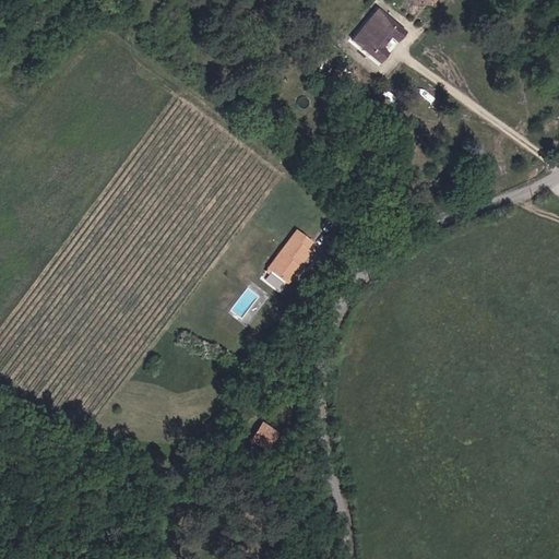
[(409,31),(391,16),(376,34),(388,42),(393,34),(402,40),(409,31)]
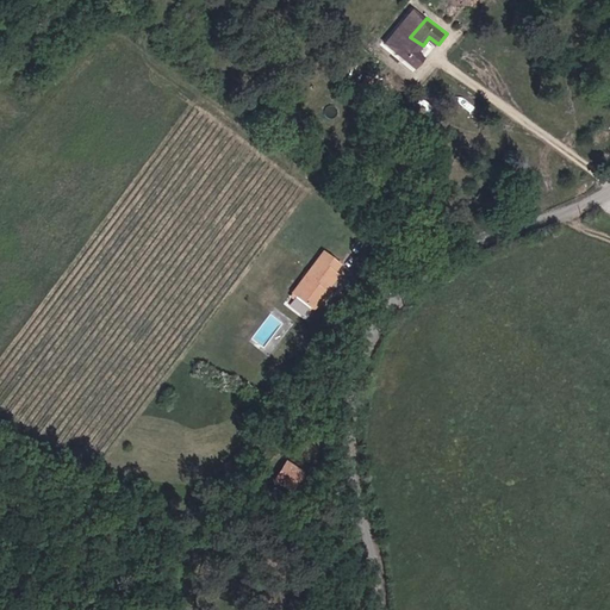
[(397,53),(416,69),(424,58),(417,53),(423,45),(410,37),(397,53)]
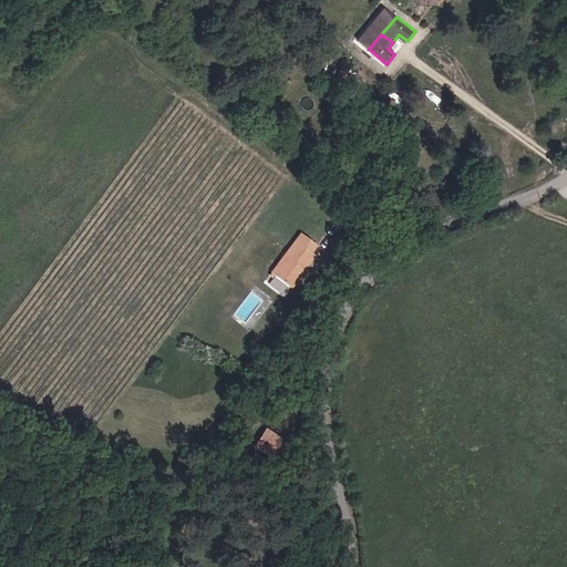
[(268,272),(289,289),(315,256),(309,251),(316,244),(299,232),(268,272)]
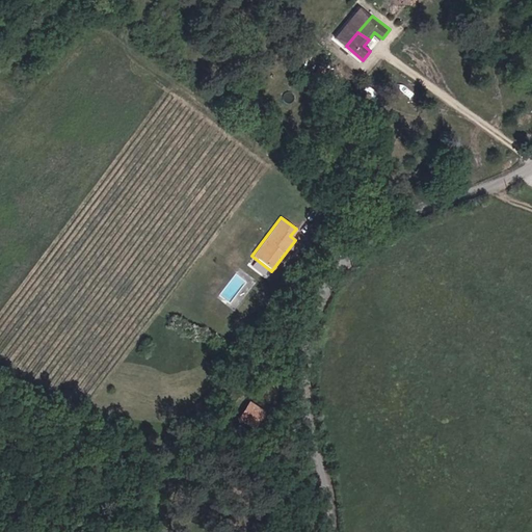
[(240,357),(249,363),(255,356),(244,350),(240,357)]
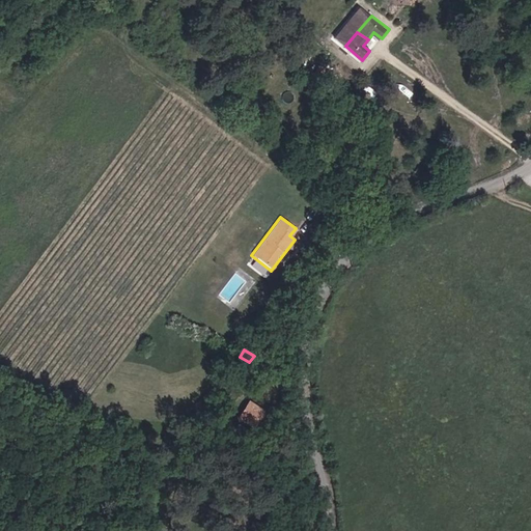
[(267,411),(250,404),(244,421),(260,427),(267,411)]
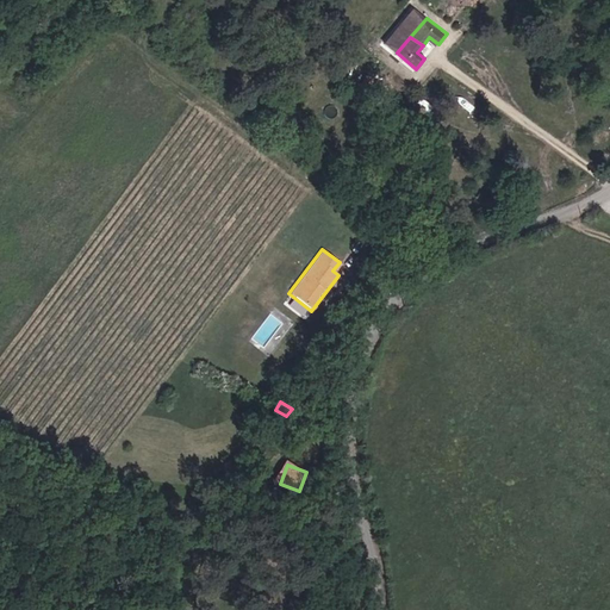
All buildings are outlined.
